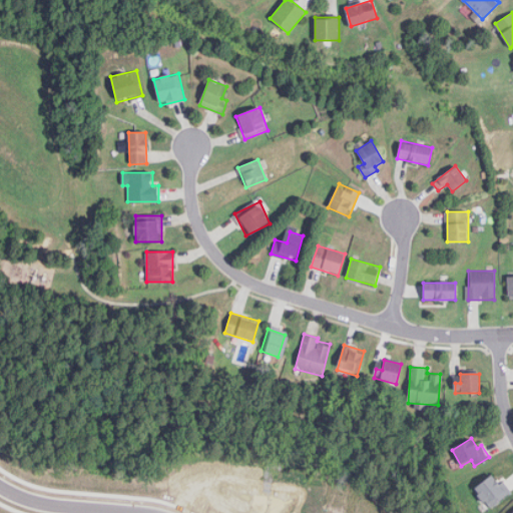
[(492,509),(511,491),(493,472),(474,491),(492,509)]
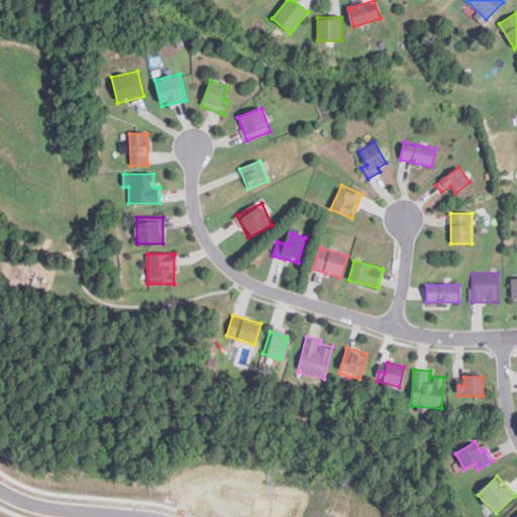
All buildings are outlined.
